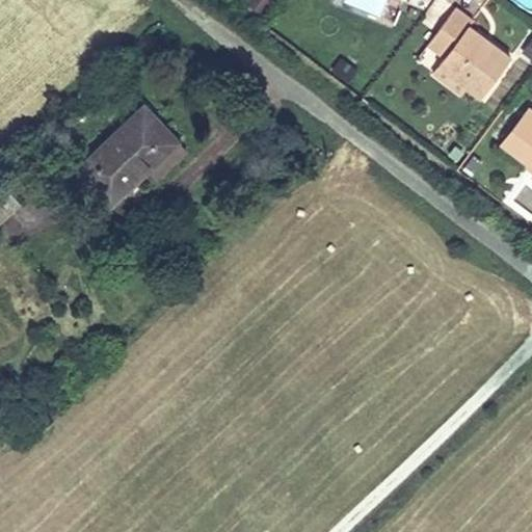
[(455,8),(428,43),(443,56),(437,62),(467,85),(479,96),(510,58),(471,27),(474,22),(455,8)]
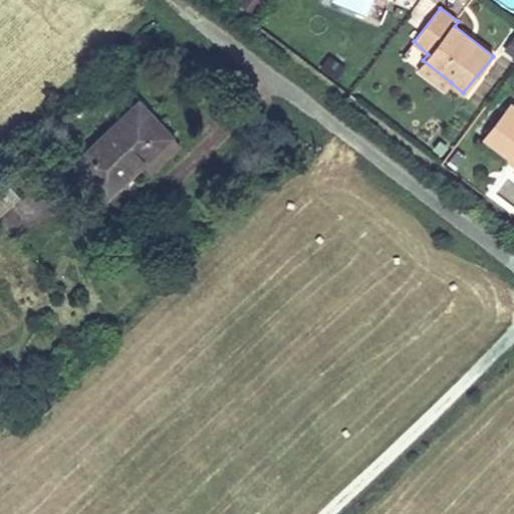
[(329,52),(319,63),(335,78),(345,67),(329,52)]
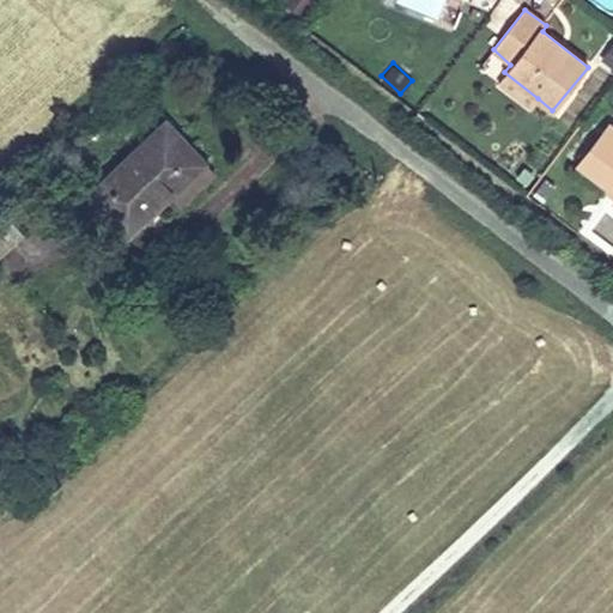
[(504,72),(498,82),(529,108),(538,98),(504,72)]
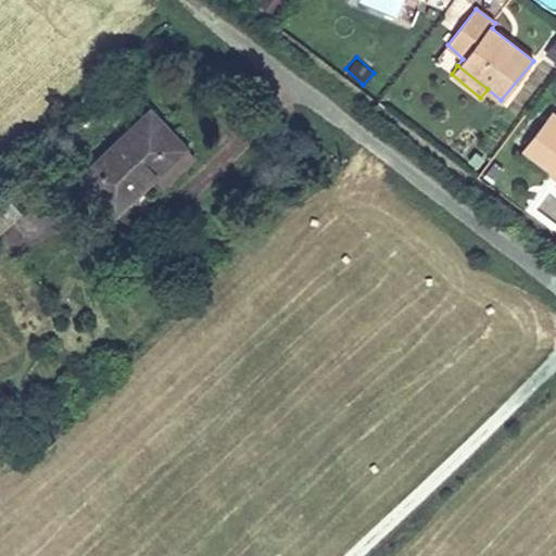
[(150,111),(81,175),(113,210),(137,188),(140,191),(156,175),(165,186),(194,158),(150,111)]
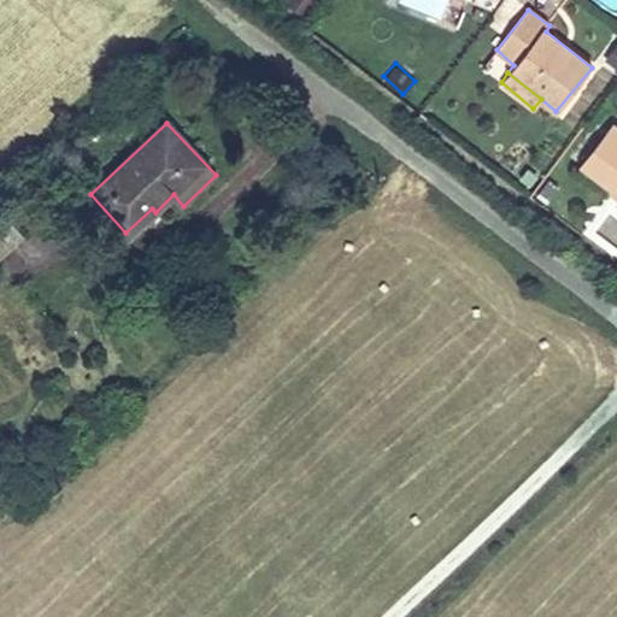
[(616,128),(613,125),(583,165),(613,189),(616,184),(616,128)]
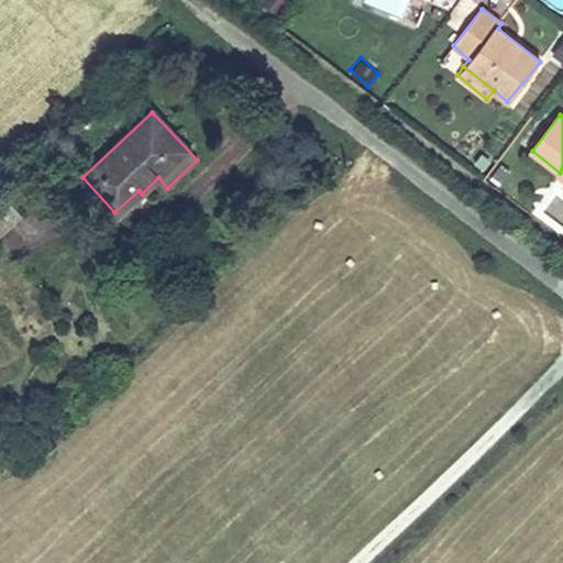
[(1,196),(0,196),(0,235),(21,217),(1,196)]
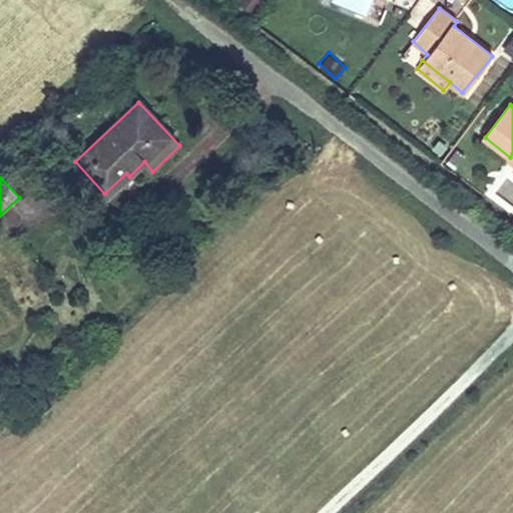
All buildings are outlined.
